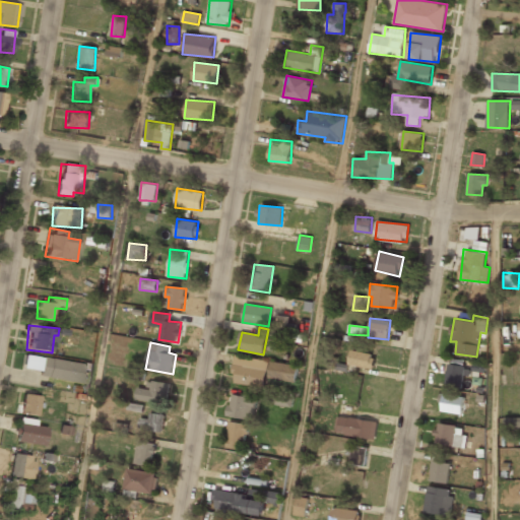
[(348,365),(372,369),(375,354),(351,349),(348,365)]
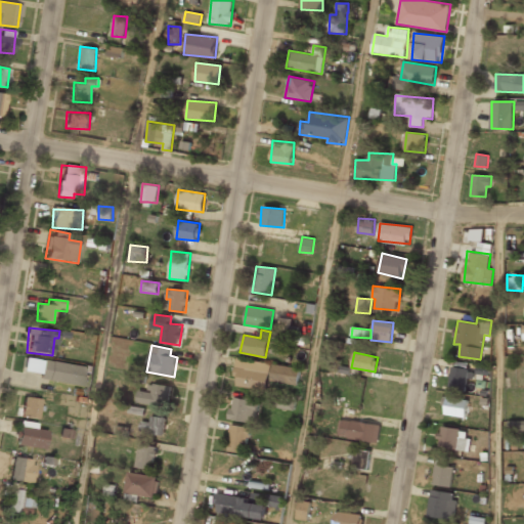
[(38,379),(85,387),(88,367),(25,357),(22,372),(39,375),(38,379)]
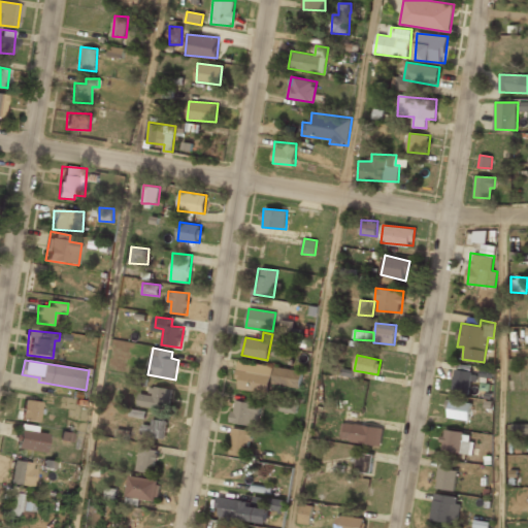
[(238,390),(269,393),(272,365),(238,361),(236,380),(239,381),(238,390)]
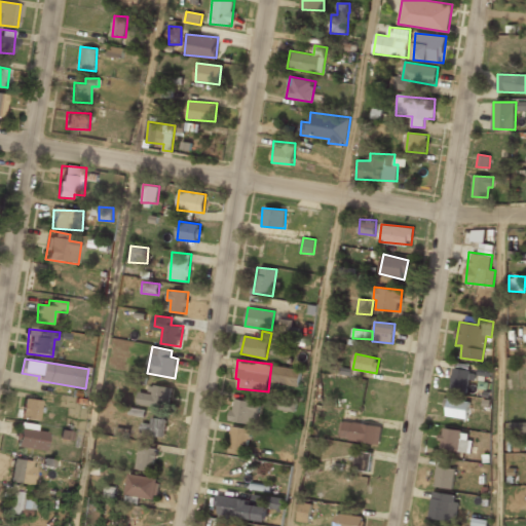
[(300,385),(301,369),(272,366),(271,383),(300,385)]
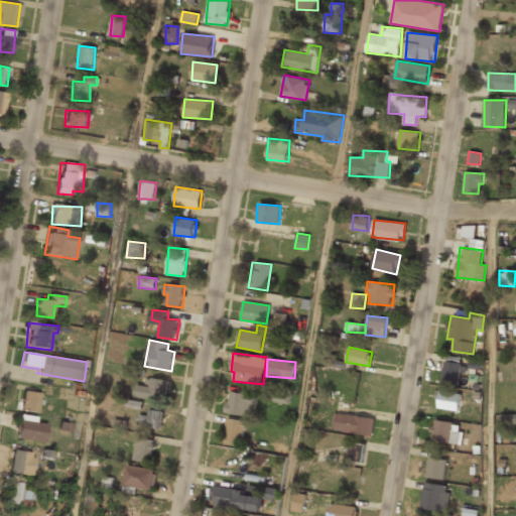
[(459,410),(461,393),(459,393),(463,364),(444,361),(440,388),(438,388),(435,407),(459,410)]
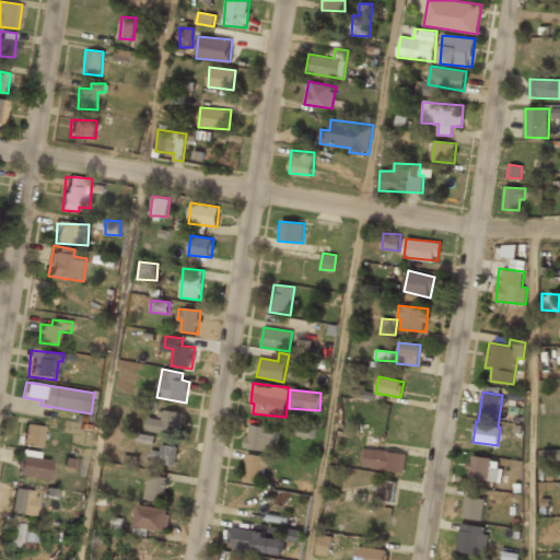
[(185,412),(160,409),(159,419),(148,417),(146,430),(182,434),(185,412)]
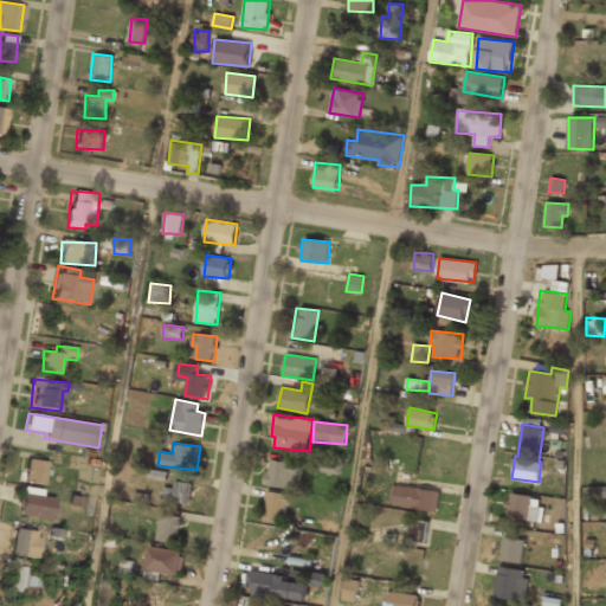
[(23,481),(44,484),(46,462),(26,459),(23,481)]
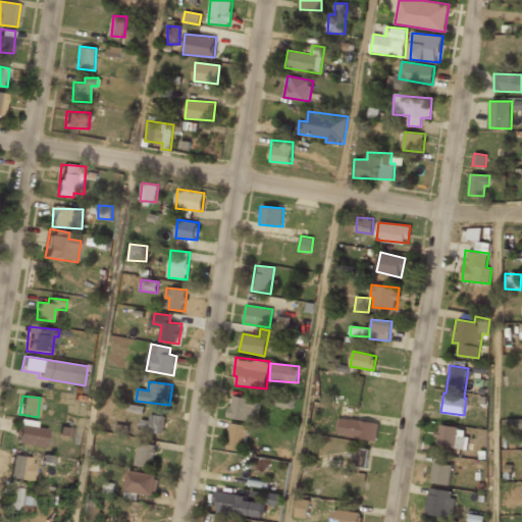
[(256,421),(259,399),(231,396),(229,418),(256,421)]
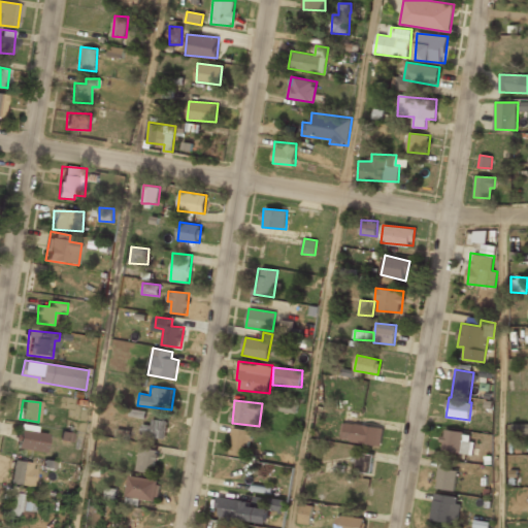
[(291,404),(273,400),(272,408),(290,413),(291,404)]
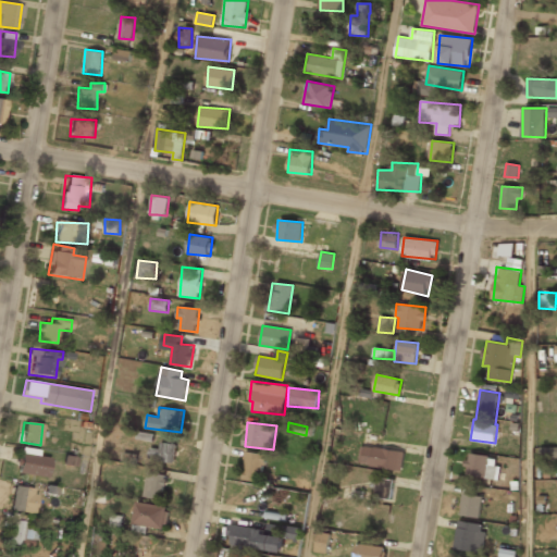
[(160,448),(150,447),(149,459),(175,461),(176,444),(160,442),(160,448)]
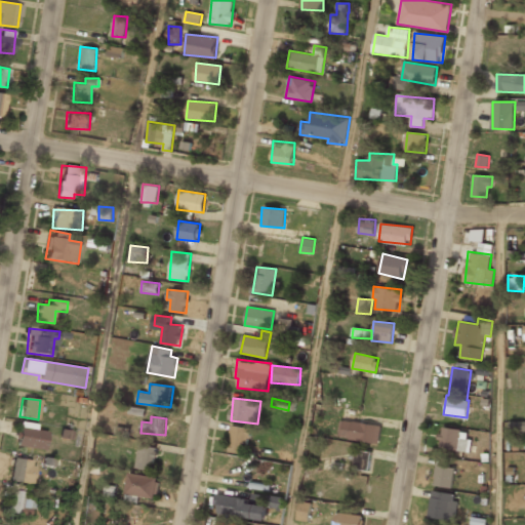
[(338,437),(378,444),(381,426),(341,419),(338,437)]
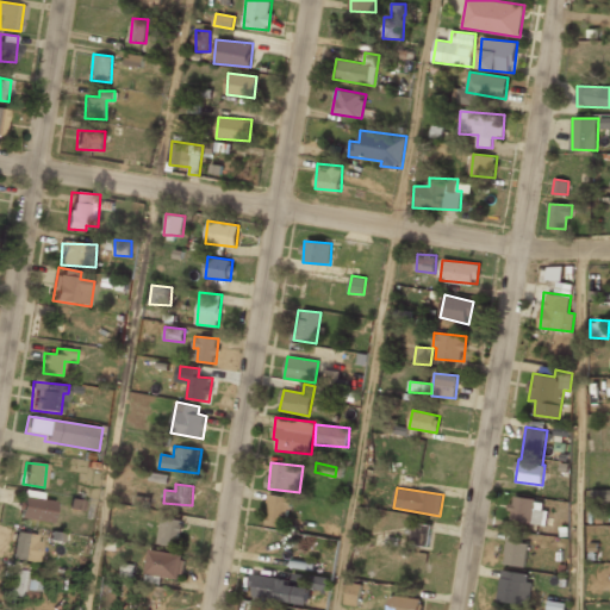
[(42,492),(22,490),(19,518),(51,522),(53,500),(41,499),(42,492)]
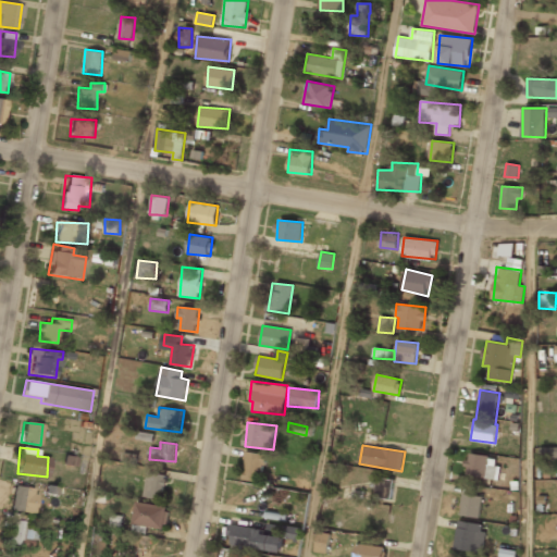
[(262,482),(267,455),(246,452),(242,479),(262,482)]
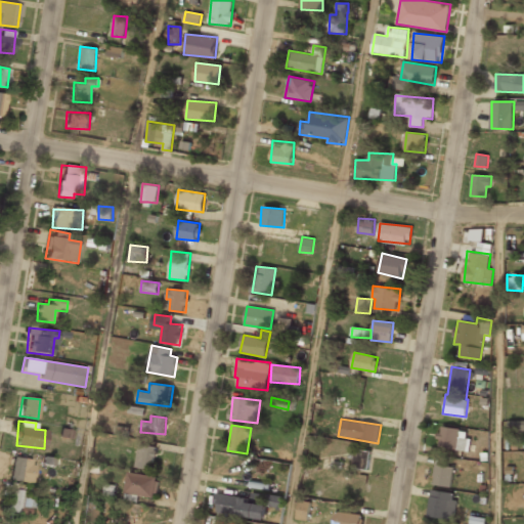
[(468,450),(470,430),(440,427),(438,447),(468,450)]
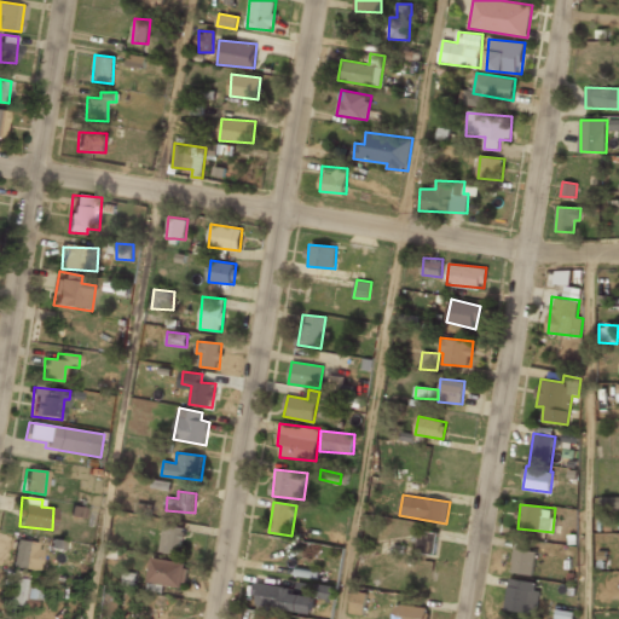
[(69,516),(82,519),(85,508),(71,505),(69,516)]
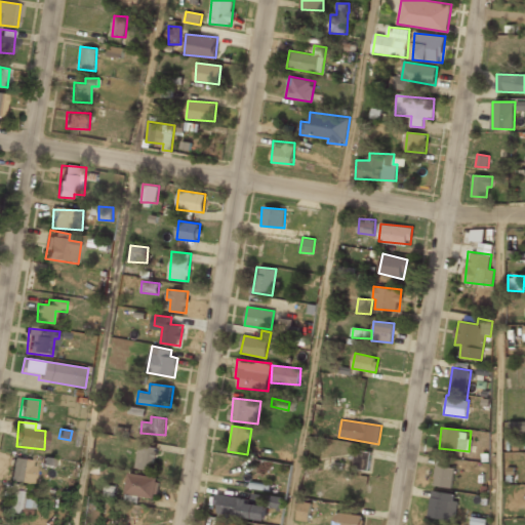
[(136,468),(154,470),(156,447),(138,445),(136,468)]
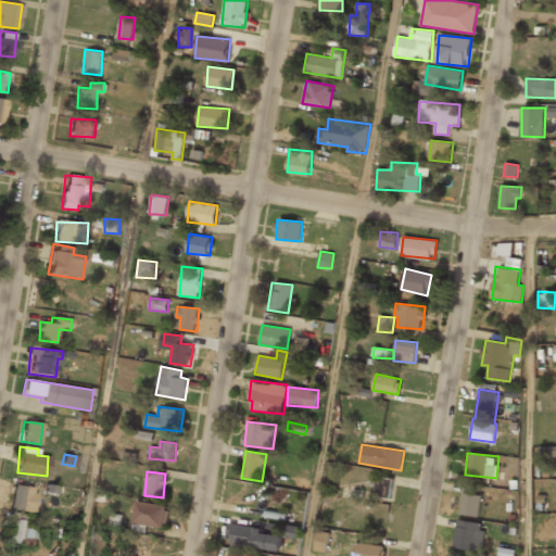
[(392,478),(376,476),(374,496),(390,498),(392,478)]
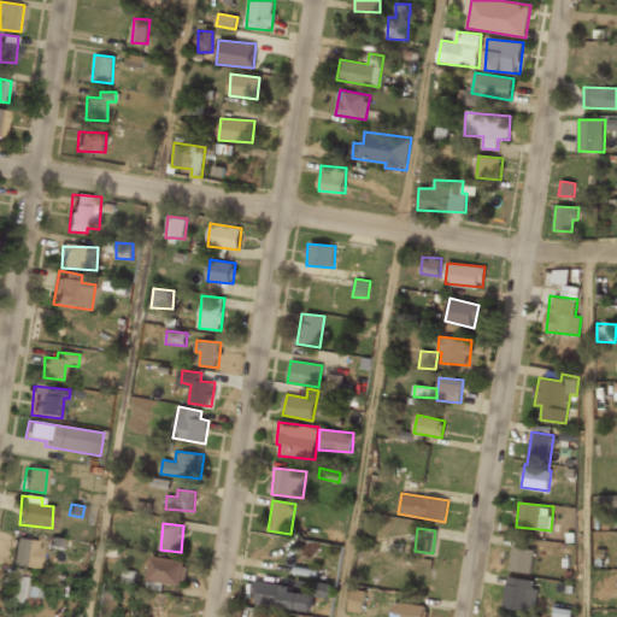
[(11,565),(37,568),(40,541),(13,539),(11,565)]
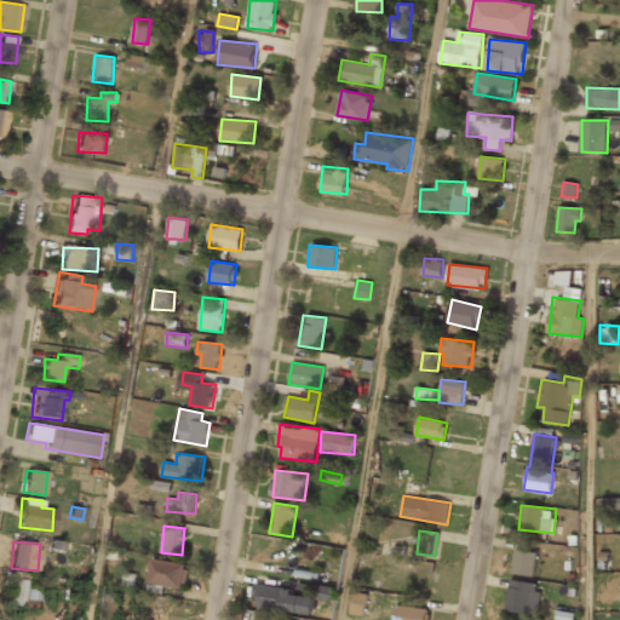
[(512,573),(533,577),(538,552),(516,549),(512,573)]
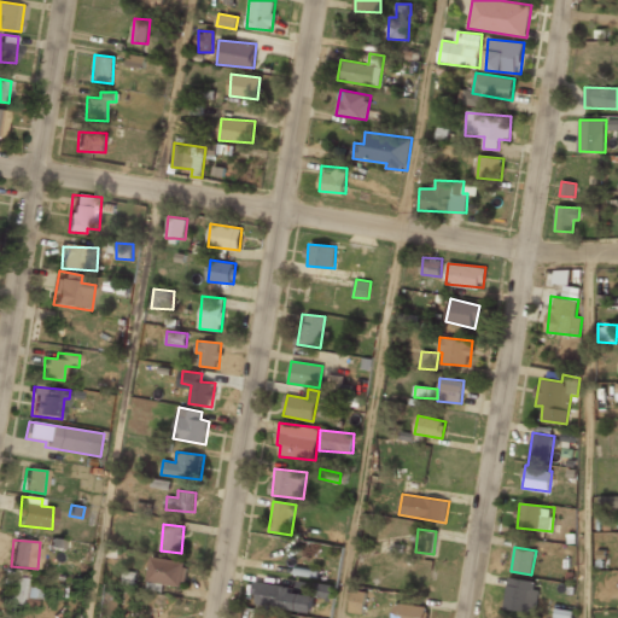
[(187,560),(151,557),(149,582),(185,586),(187,560)]
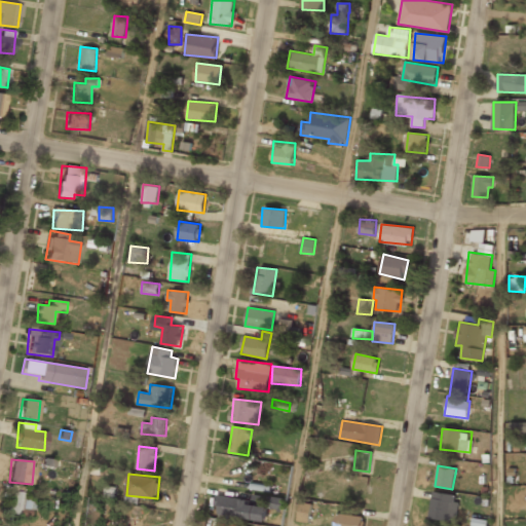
[(455,522),(458,495),(434,491),(429,518),(455,522)]
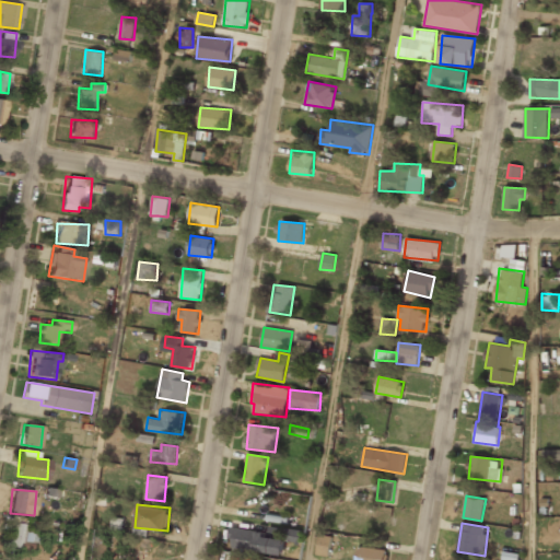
[(268,537),(287,538),(287,528),(268,526),(268,537)]
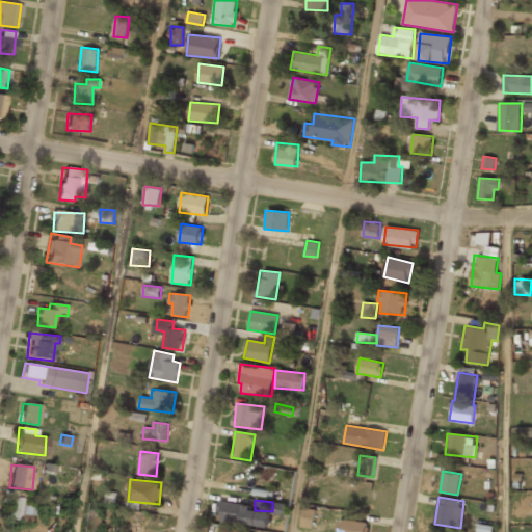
[(272,512),(253,510),(254,504),(220,501),(218,521),(270,526),(272,512)]
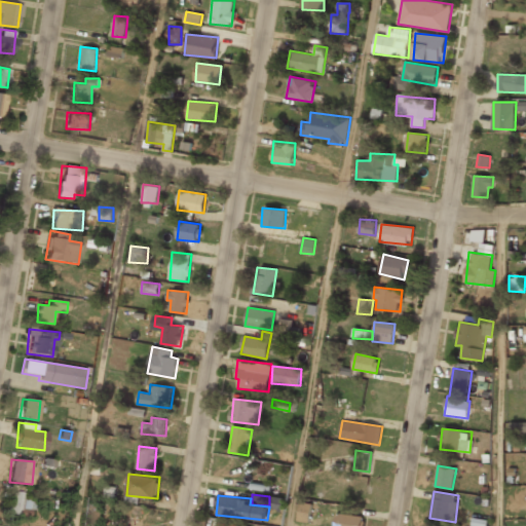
[(269,508),(284,510),(286,498),(271,496),(269,508)]
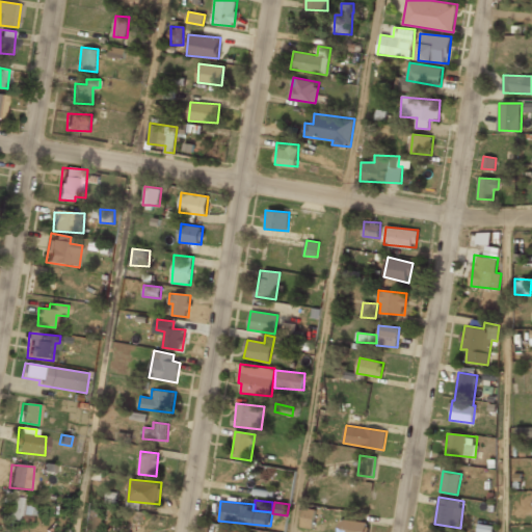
[(316,509),(303,508),(301,527),(314,528),(316,509)]
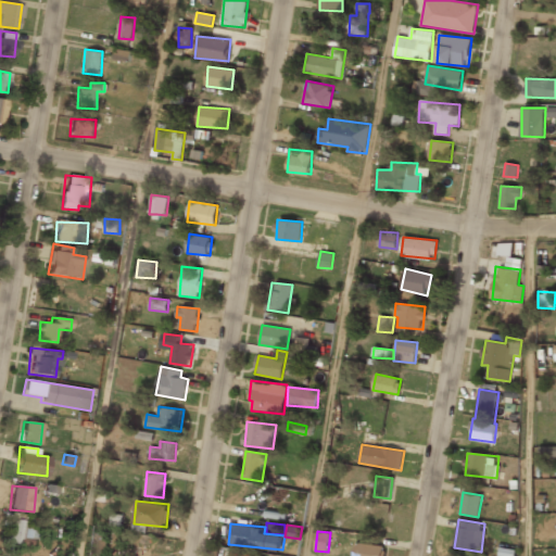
[(109,533),(91,532),(90,555),(108,555),(109,533)]
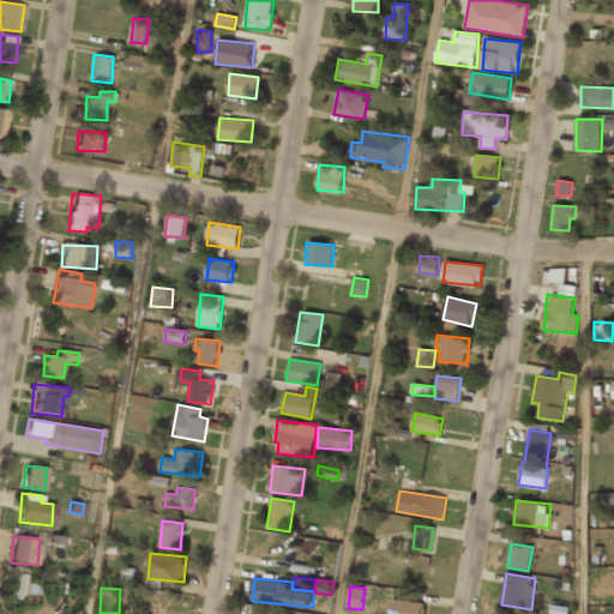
[(423,613),(425,601),(391,600),(390,613),(423,613)]
